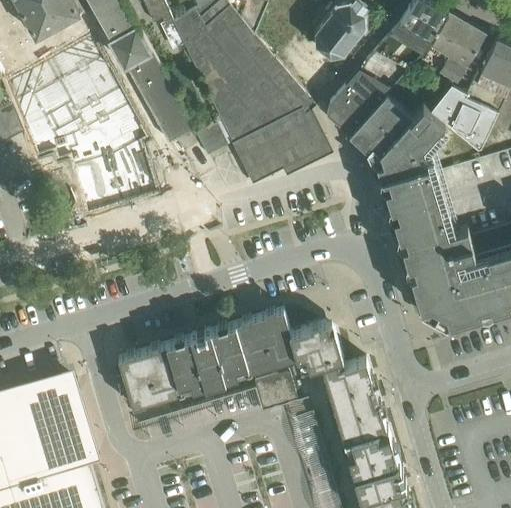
[(132,110),(118,85),(71,0),(14,0),(32,32),(22,38),(28,49),(30,48),(58,102),(55,103),(61,116),(74,143),(101,128),(100,127),(132,110)]
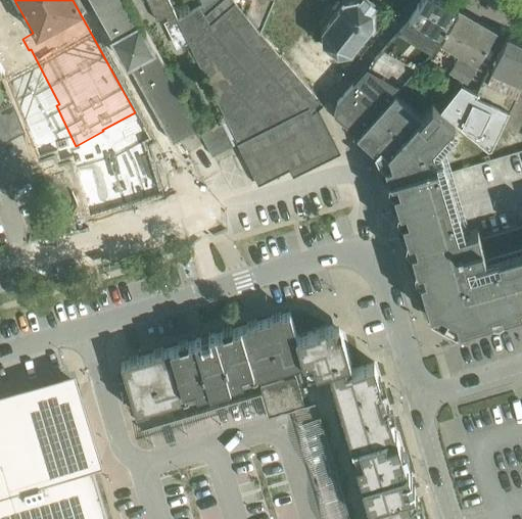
[(165,71),(126,0),(89,0),(138,86),(172,145),(197,131),(164,72),(165,71)]
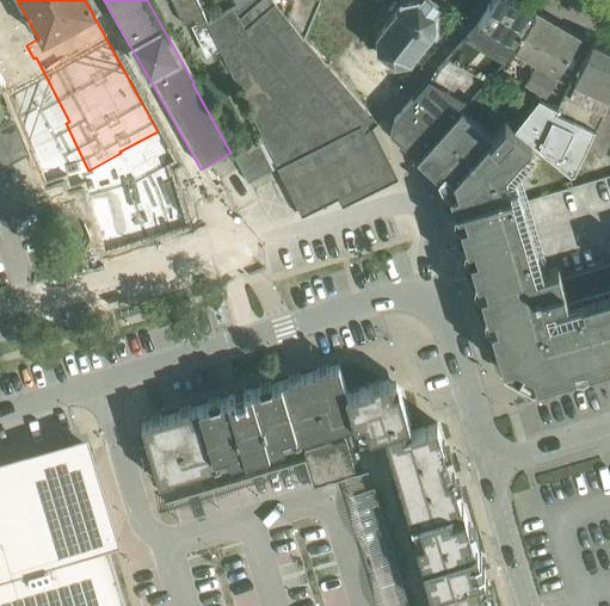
[(256,0),(267,13),(273,8),(266,0),(256,0)]
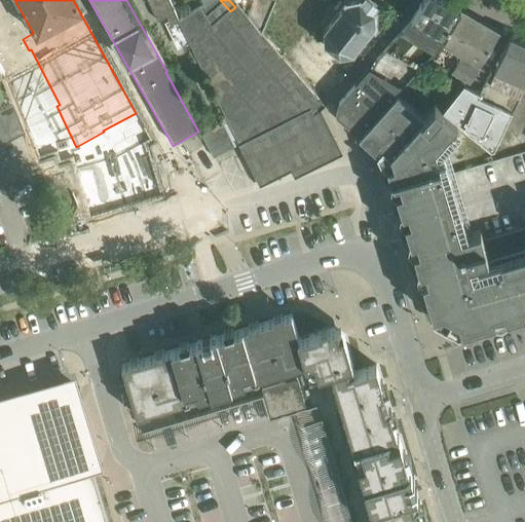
[(275,0),(229,0),(235,7),(260,37),(275,0)]
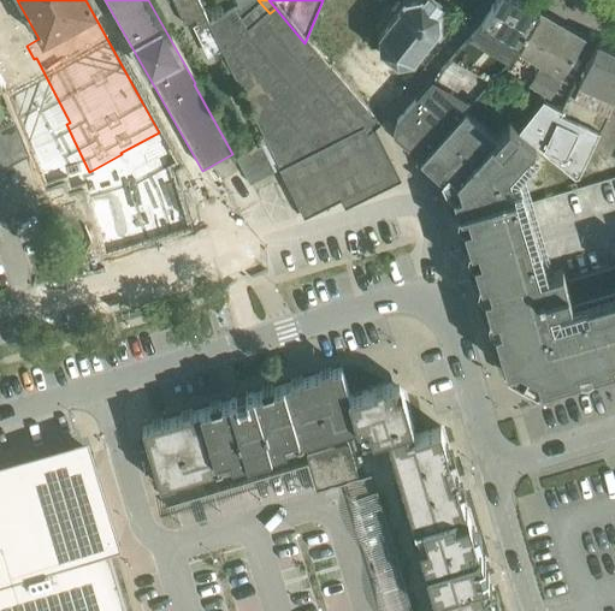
[(384,0),(323,0),(305,43),(329,72),(331,69),(355,37),(378,9),(384,0)]
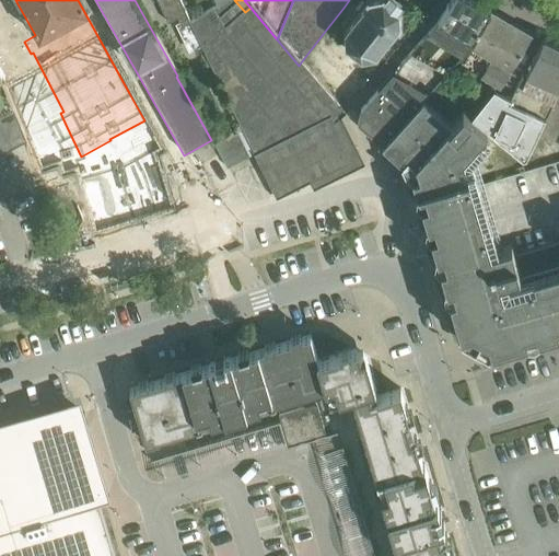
[(339,108),(367,85),(353,71),(360,64),(361,65),(361,64),(375,61),(376,61),(400,31),(399,30),(398,15),(399,14),(397,13),(400,9),(389,0),(387,0),(385,3),(383,2),(382,2),(368,6),(367,4),(346,31),(346,50),(341,55),(323,34),(301,62),(339,108)]
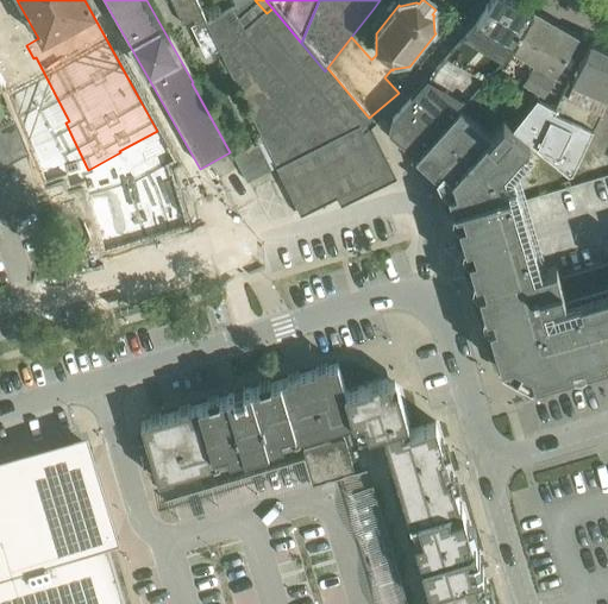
[(438,69),(471,98),(496,69),(512,51),(534,16),(507,0),(490,0),(474,30),(438,69)]
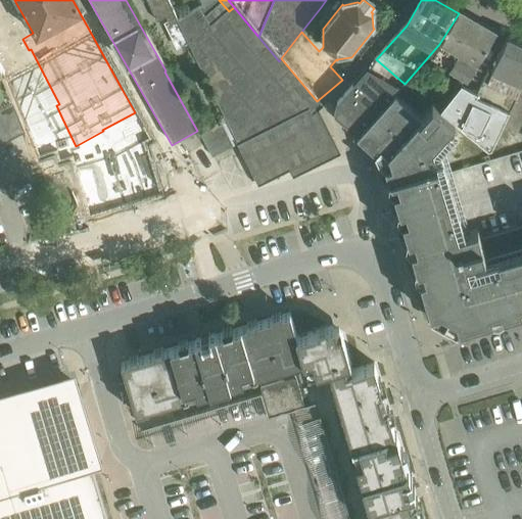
[(29,50),(22,39),(18,41),(0,7),(0,71),(4,78),(6,78),(8,84),(34,69),(25,52),(29,50)]
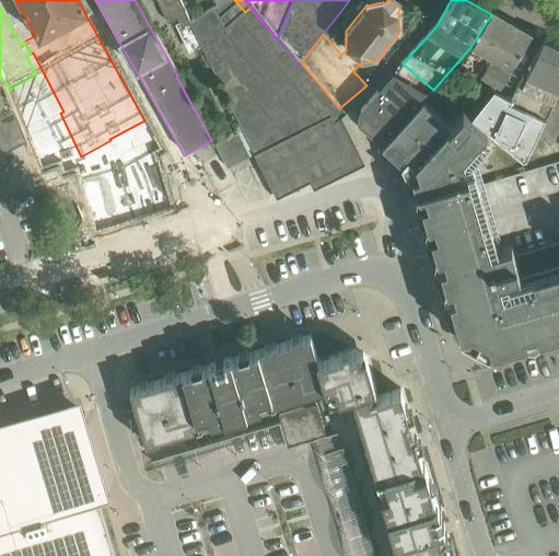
[(299,66),(277,39),(251,8),(245,12),(224,30),(212,11),(208,14),(189,25),(254,157),(276,201),(352,163),(334,126),(346,115),(339,108),(301,62),(299,66)]
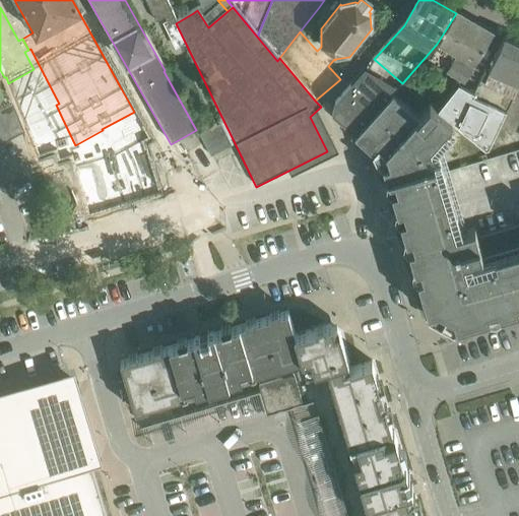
[(464,82),(482,52),(493,34),(456,13),(437,44),(424,59),(464,82)]
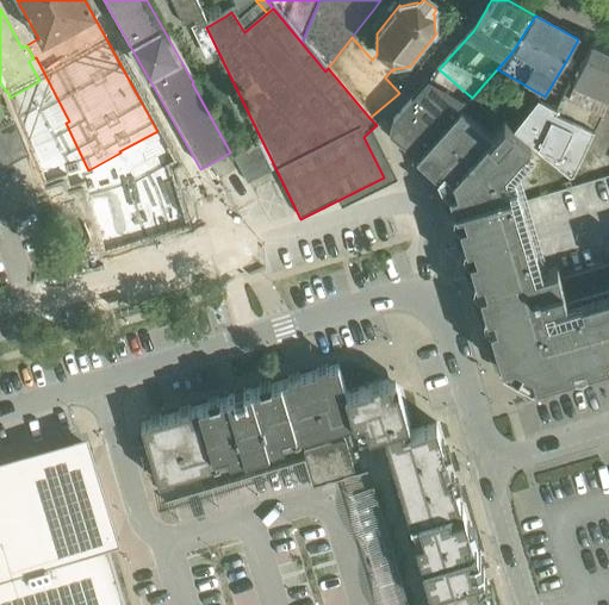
[(608,94),(608,54),(590,47),(589,45),(570,86),(566,85),(554,111),(538,103),(514,132),(529,145),(569,179),(572,178),(586,149),(603,107),(608,94)]
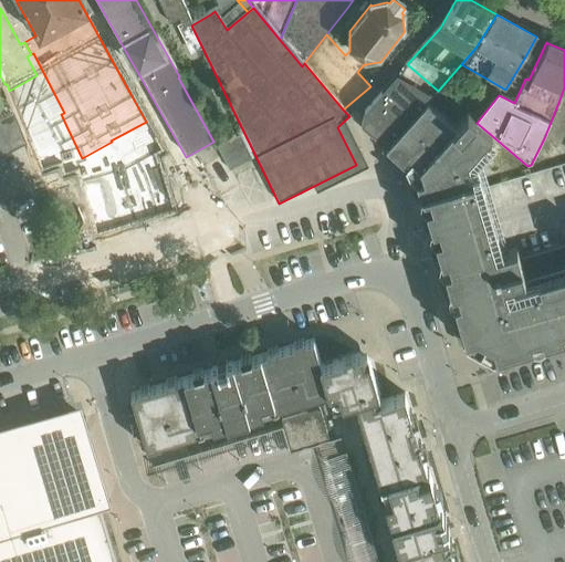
[(384,148),(438,91),(407,64),(405,66),(399,77),(397,77),(364,114),(362,126),(384,148)]
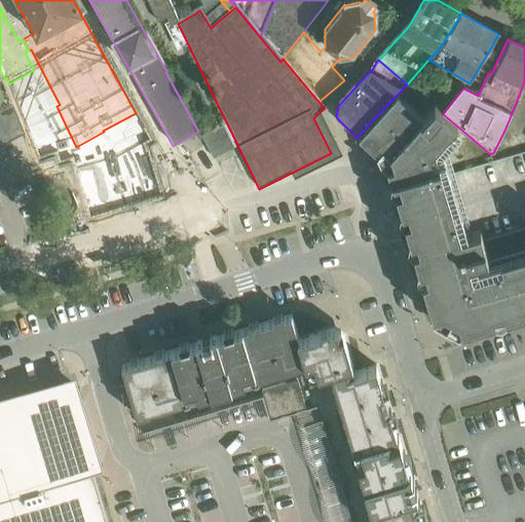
[(1,79),(4,78),(0,71),(0,148),(25,135),(16,114),(1,79)]
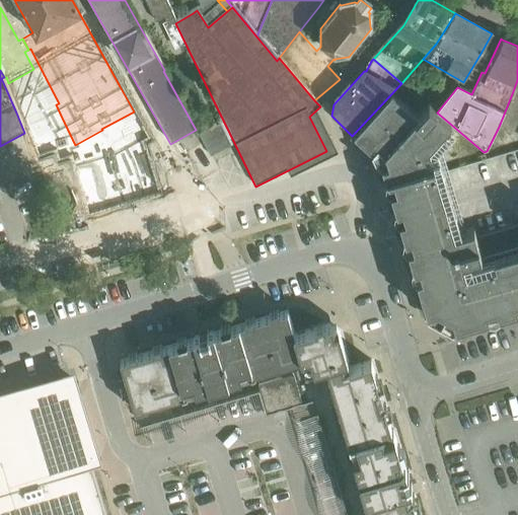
[(517,80),(513,91),(499,127),(513,134),(517,123),(517,80)]
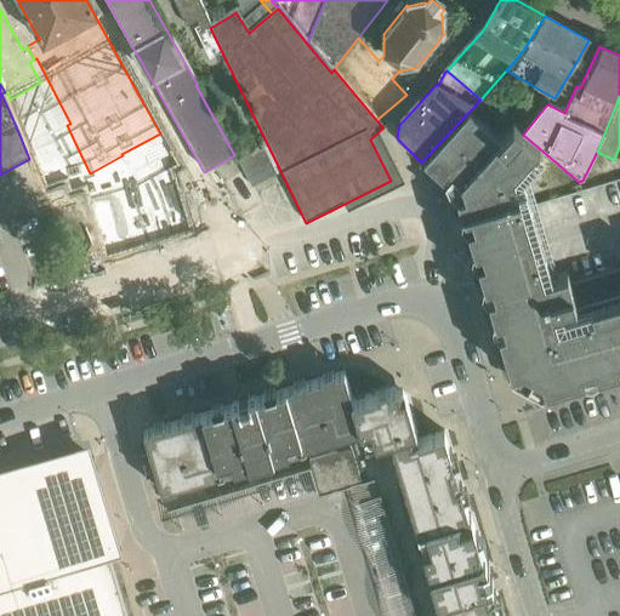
[(539,148),(523,135),(481,100),(421,163),(455,193),(508,375),(545,394),(619,371),(619,180),(519,209),(513,176),(539,148)]
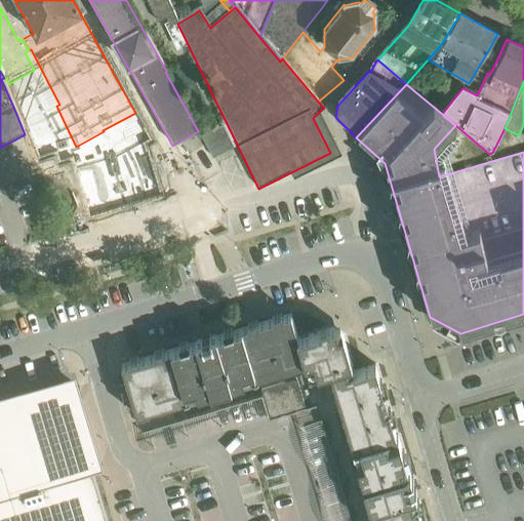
[(65,169),(57,151),(32,93),(13,102),(19,113),(16,114),(25,134),(43,178),(65,169)]
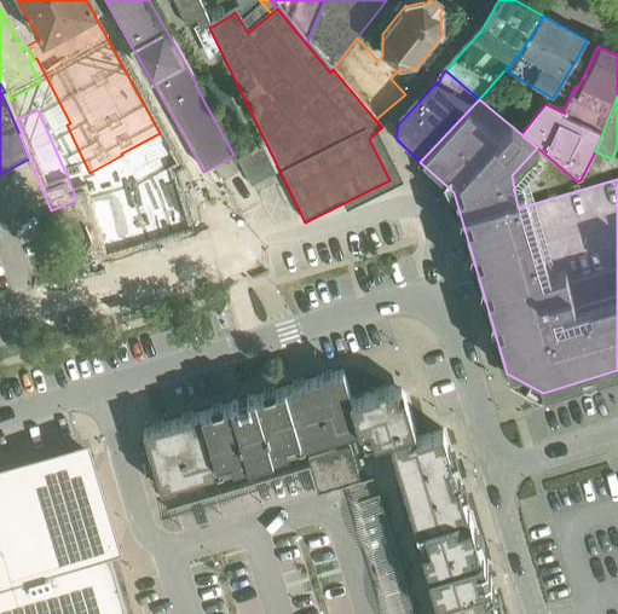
[(250,190),(277,175),(263,150),(237,163),(250,190)]
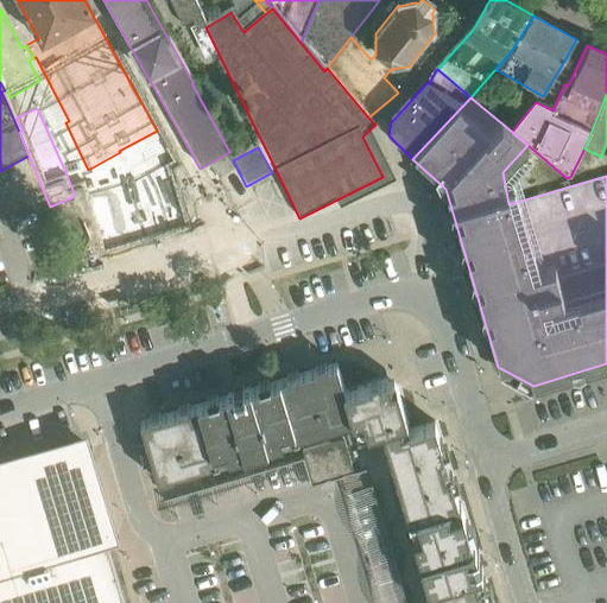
[(354,430),(345,395),(336,367),(327,370),(326,367),(315,369),(316,373),(298,379),(297,375),(286,379),(288,381),(269,387),(267,383),(258,387),(259,391),(251,393),(250,391),(244,393),(244,392),(232,395),(232,397),(226,399),(226,400),(217,402),(216,399),(207,402),(208,406),(189,411),(188,407),(178,411),(178,414),(160,419),(159,417),(150,419),(150,423),(140,425),(146,448),(138,451),(143,468),(152,464),(157,484),(327,433),(330,446),(302,455),(311,487),(353,475),(341,433),(354,430)]
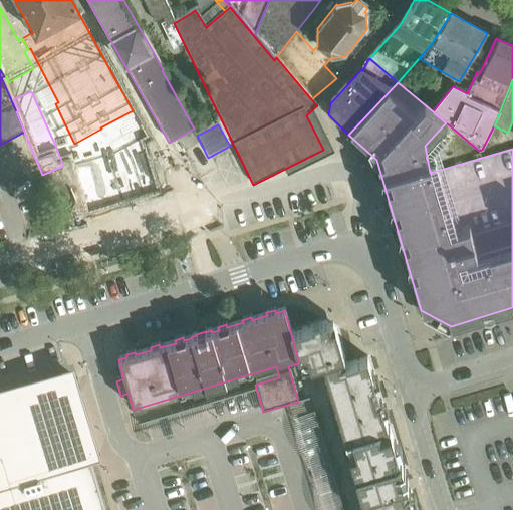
[(394,445),(389,429),(388,429),(383,415),(385,415),(385,413),(382,414),(380,405),(381,405),(381,404),(380,404),(375,388),(376,387),(376,386),(374,386),(372,377),(373,376),(373,375),(371,375),(367,359),(344,366),(343,362),(344,362),(335,329),(325,324),(291,334),(299,363),(301,372),(322,366),(364,509),(413,509),(412,505),(413,504),(413,503),(411,503),(409,495),(410,494),(410,493),(409,493),(406,486),(408,485),(406,480),(407,479),(404,469),(403,469),(401,464),(400,464),(398,456),(399,456),(398,455),(397,455),(394,446),(396,446),(396,445),(394,445)]
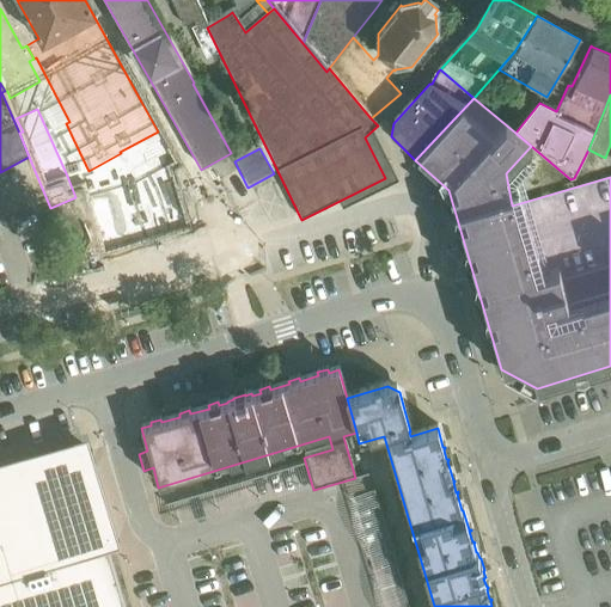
[(124,606),(108,550),(118,546),(91,455),(0,482),(0,606),(124,606)]
